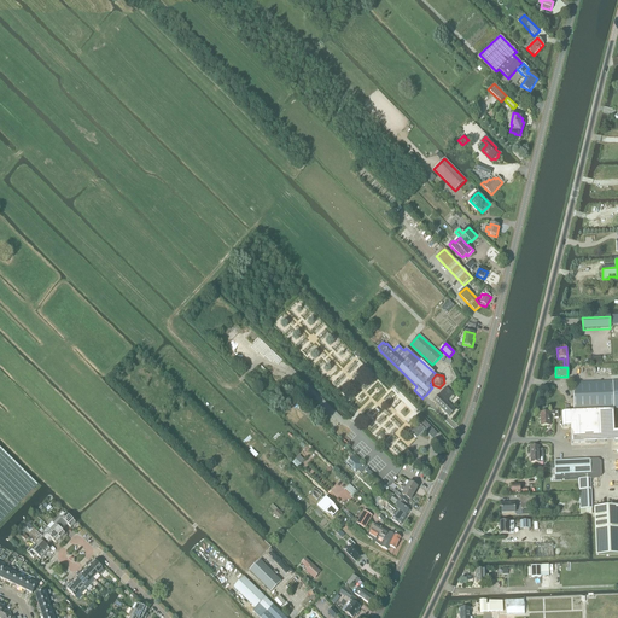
[(573,409),(614,408),(617,408),(617,380),(613,382),(573,383),(573,409)]
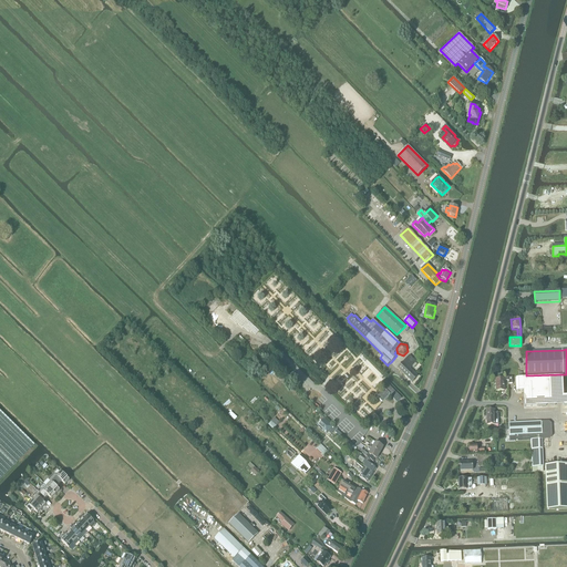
[(412,382),(418,377),(410,369),(416,362),(409,356),(398,368),(412,382)]
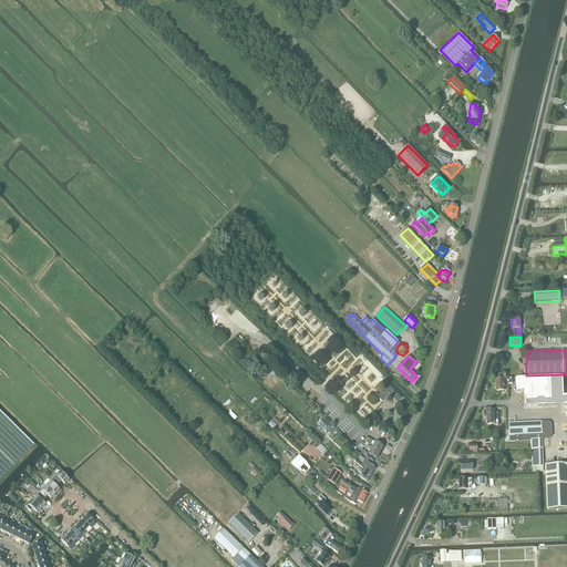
[(563,375),(516,378),(516,392),(523,391),(524,406),(555,405),(564,405),(566,405),(566,394),(564,395),(563,375)]
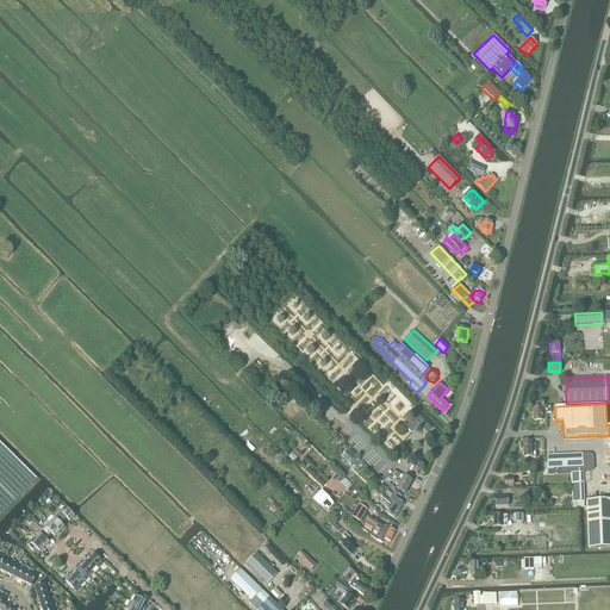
[(543,421),(542,410),(542,408),(533,408),(534,421),(543,421)]
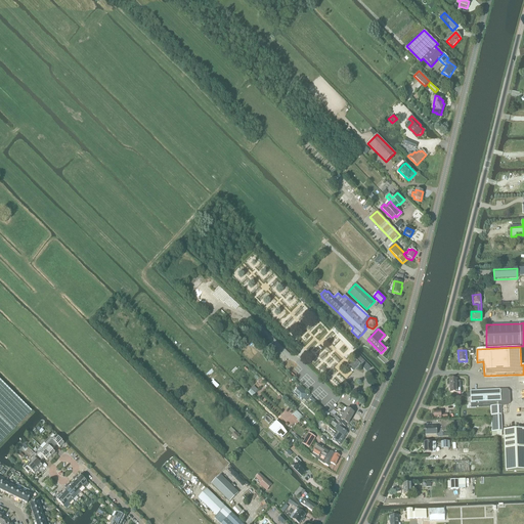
[(370,368),(356,353),(352,357),(355,360),(348,366),(353,372),(359,365),(366,373),(370,368)]
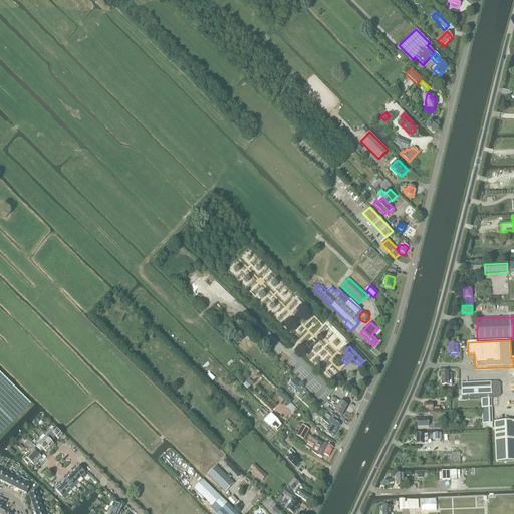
[(441,386),(452,384),(452,379),(452,374),(449,374),(448,371),(441,372),(441,386)]
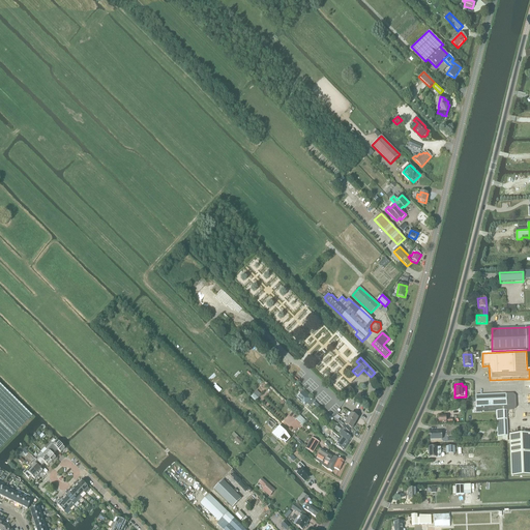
[(0,448),(32,416),(0,384),(0,448)]
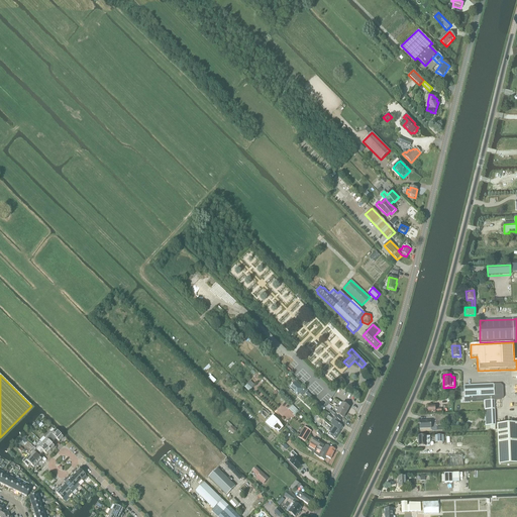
[(247,385),(245,387),(249,391),(254,386),(250,381),(247,384),(247,385)]
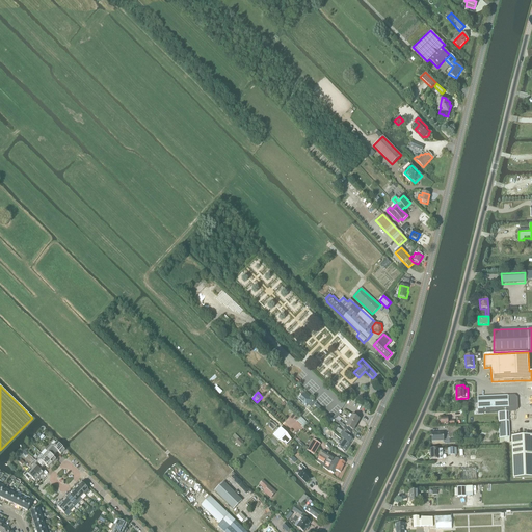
[(508,396),(478,397),(478,409),(503,408),(503,413),(508,413),(509,413),(515,413),(519,409),(517,398),(515,395),(508,396)]
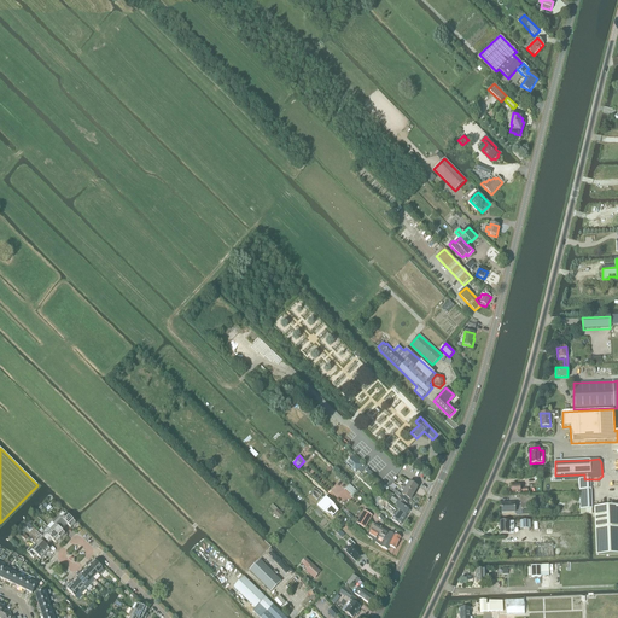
[(277,466),(283,472),(289,466),(283,460),(277,466)]
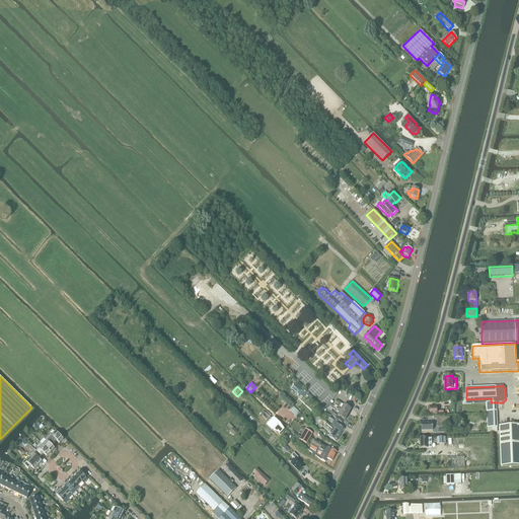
[(491,402),(486,402),(487,428),(487,432),(497,431),(497,428),(496,402),(491,402)]
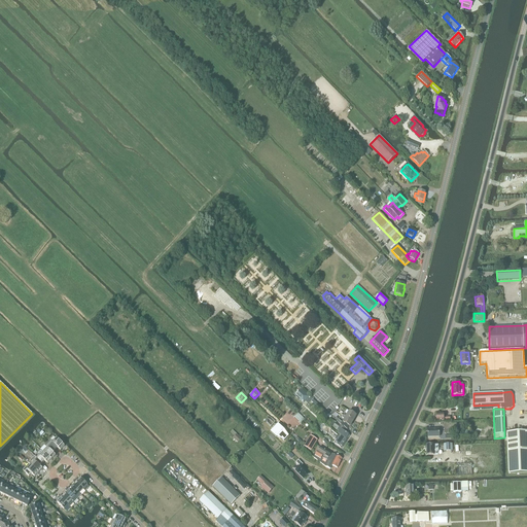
[(346,417),(353,421),(356,416),(349,412),(347,415),(345,414),(344,416),(346,417)]
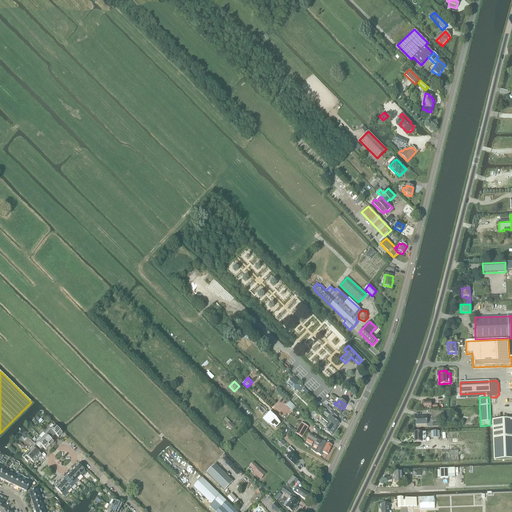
[(289,402),(287,405),(292,411),(295,408),(296,408),(296,407),(291,403),(290,402),(289,402)]
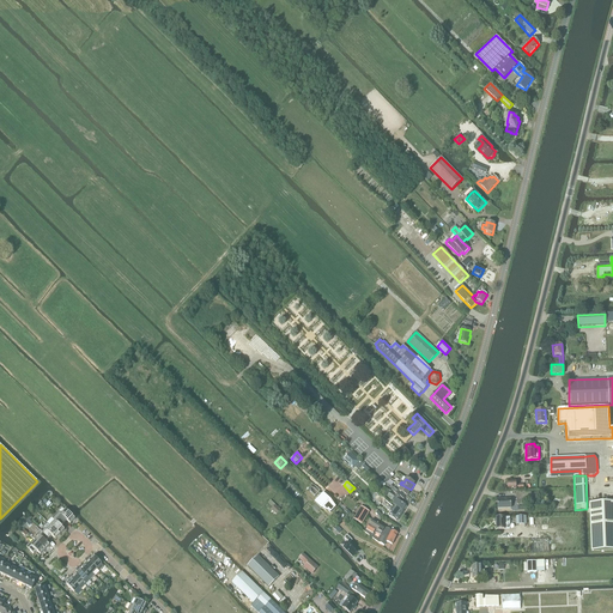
[(313,485),(310,487),(311,493),(314,496),(315,497),(320,491),(319,490),(313,485)]
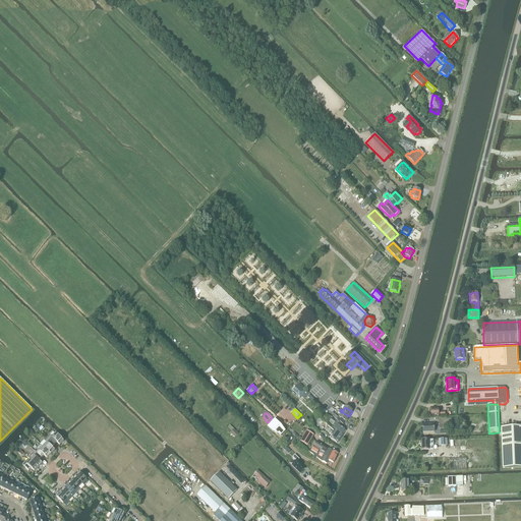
[(346,422),(349,416),(342,412),(339,418),(340,418),(340,419),(343,423),(345,421),(346,422)]
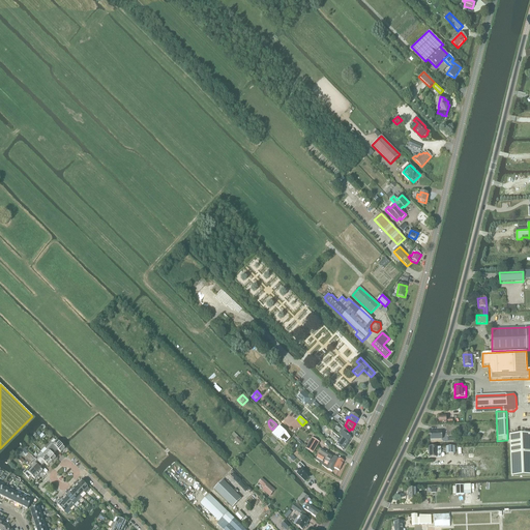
[(337,435),(343,438),(349,443),(352,438),(345,434),(347,432),(342,429),(337,424),(335,429),(340,432),(337,435)]
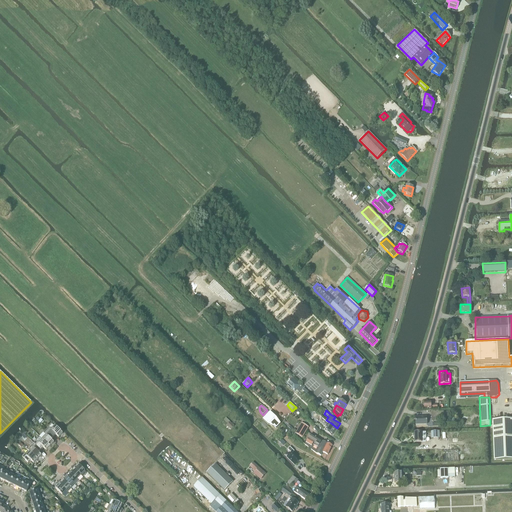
[(266,419),(263,421),(264,422),(268,426),(269,426),(271,423),(276,429),(280,425),(268,412),(264,417),(266,419)]
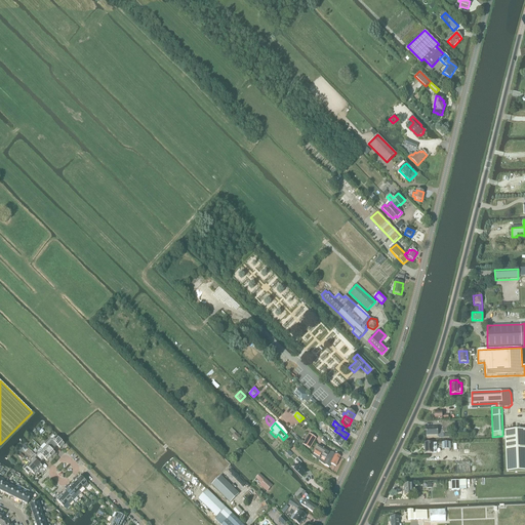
[(335,444),(340,447),(346,439),(339,434),(337,437),(336,436),(337,435),(336,434),(330,430),(331,429),(326,425),(322,429),(326,432),(328,434),(333,438),(333,437),(335,438),(332,442),(335,444)]
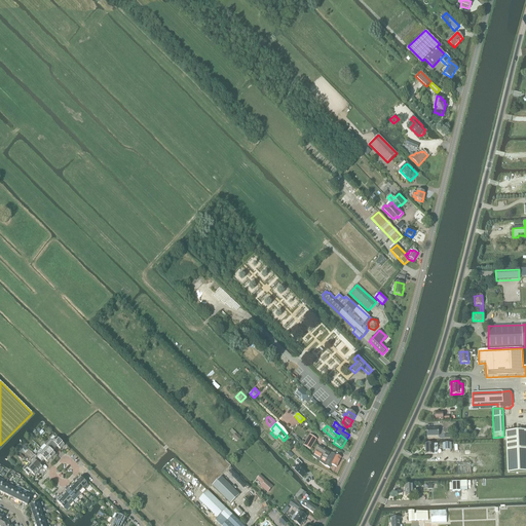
[(426,437),(439,437),(438,428),(426,428),(426,437)]
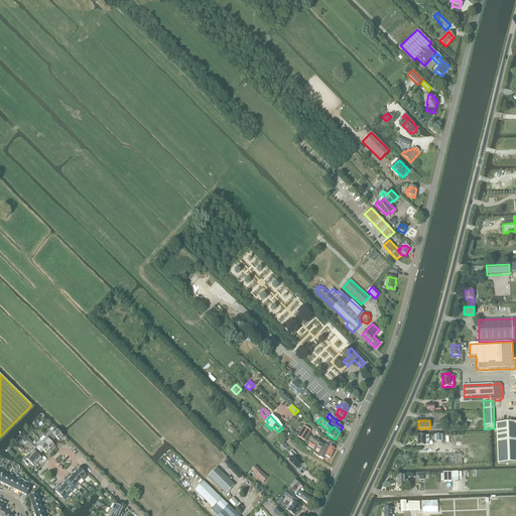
[(515,422),(496,423),(496,425),(497,465),(515,464),(515,422)]
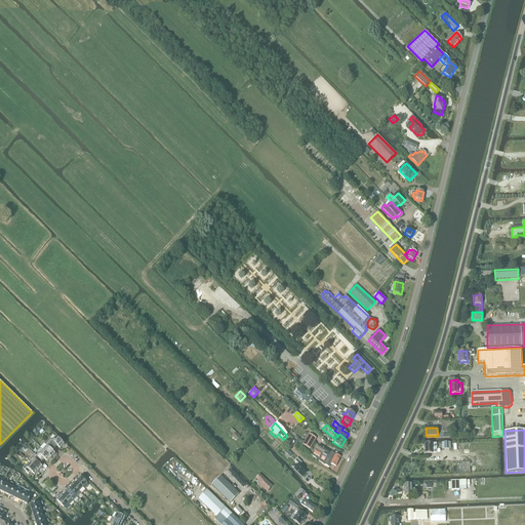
[(310,449),(317,439),(309,434),(303,445),(310,449)]
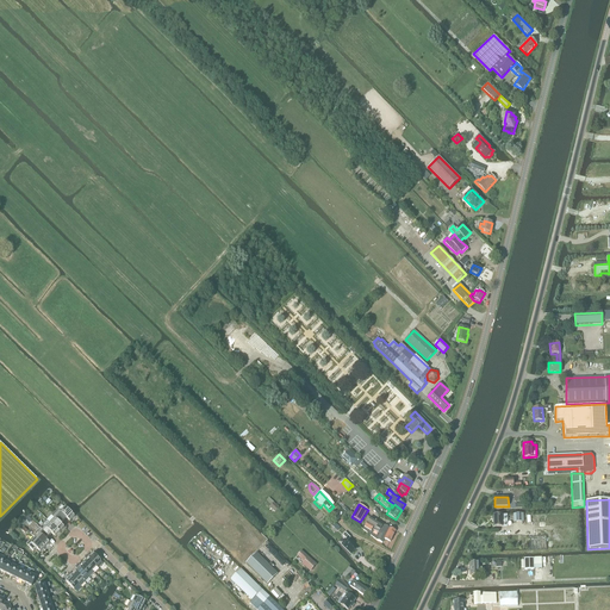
[(55,512),(63,521),(67,518),(70,522),(75,517),(64,506),(61,511),(57,509),(55,512)]
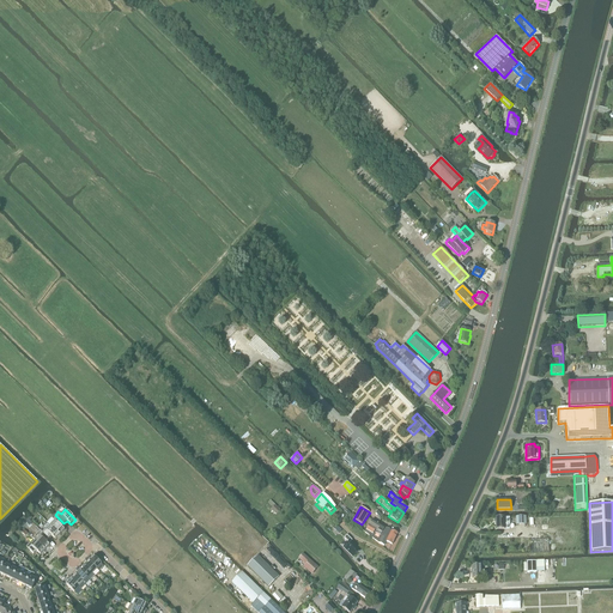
[(61,527),(64,523),(55,515),(48,522),(60,535),(65,530),(61,527)]
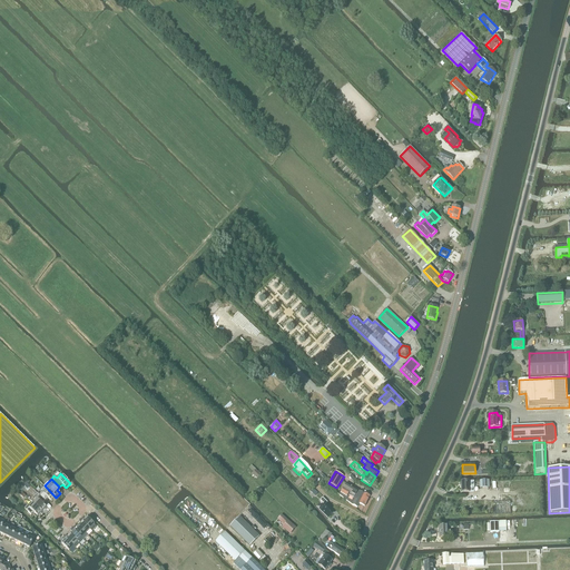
[(480,495),(490,494),(489,480),(480,481),(480,495)]
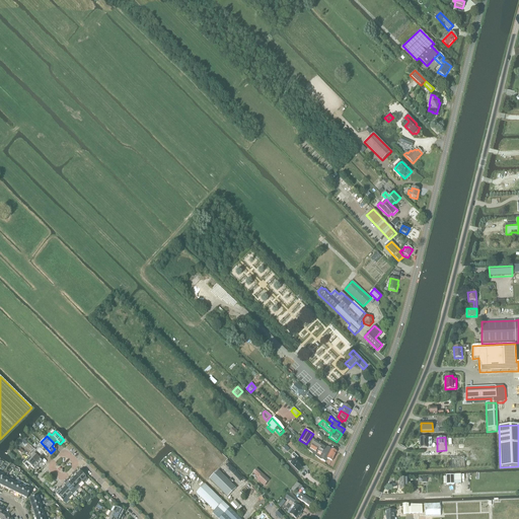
[(420,439),(420,449),(428,448),(428,442),(430,442),(430,438),(420,439)]
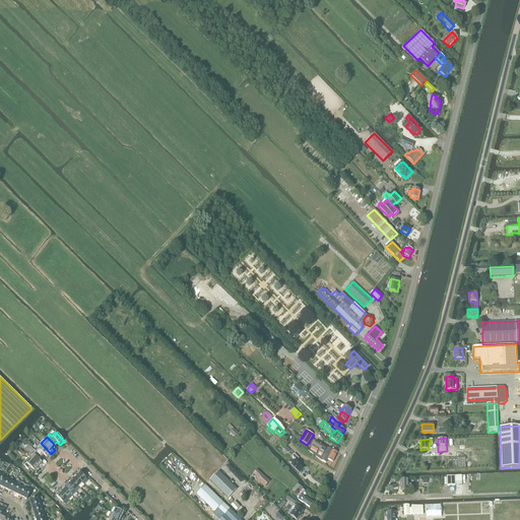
[(310,450),(310,451),(322,460),(321,461),(326,463),(328,459),(333,462),(337,453),(332,450),(326,447),(317,442),(316,441),(310,450)]
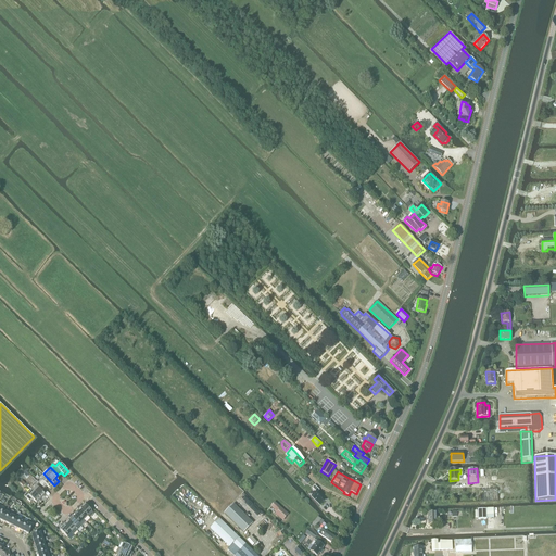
[(50,490),(54,485),(43,474),(39,478),(41,480),(39,483),(38,483),(45,489),(47,487),(50,490)]
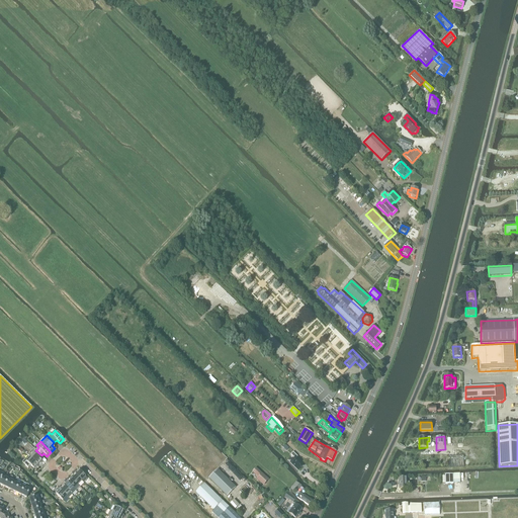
[(35,450),(36,450),(34,448),(27,455),(29,456),(38,465),(42,461),(38,458),(41,455),(35,450)]
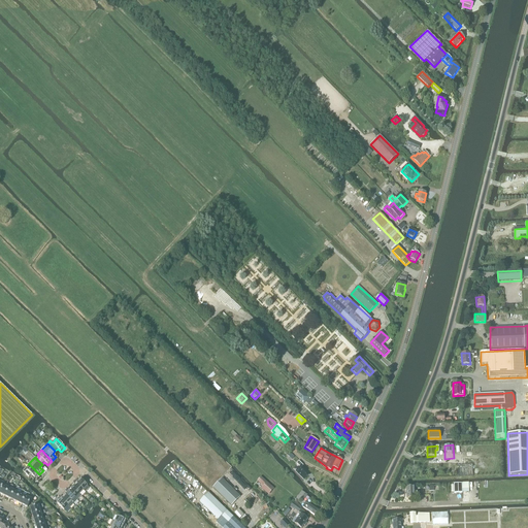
[(300,467),(295,471),(304,481),(309,475),(301,467),(303,465),(299,461),(297,463),(300,467)]
